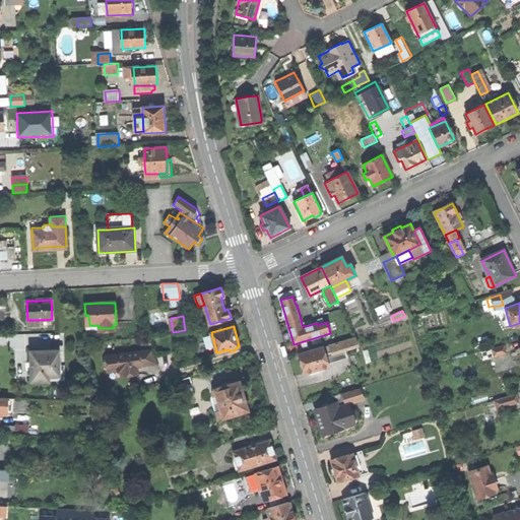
[(345,340),(324,347),(325,353),(347,346),(345,340)]
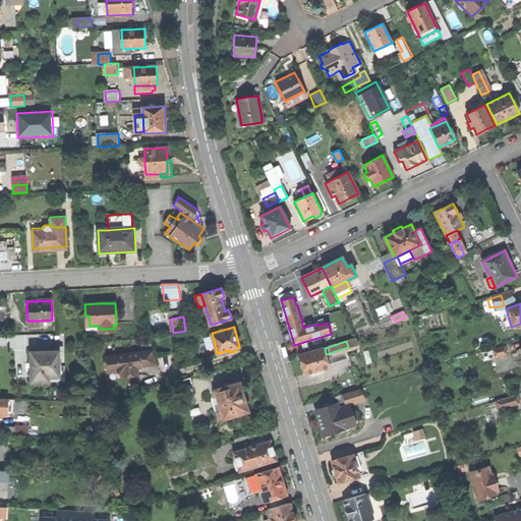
[(483,353),(485,358),(496,356),(496,357),(508,354),(506,347),(483,353)]
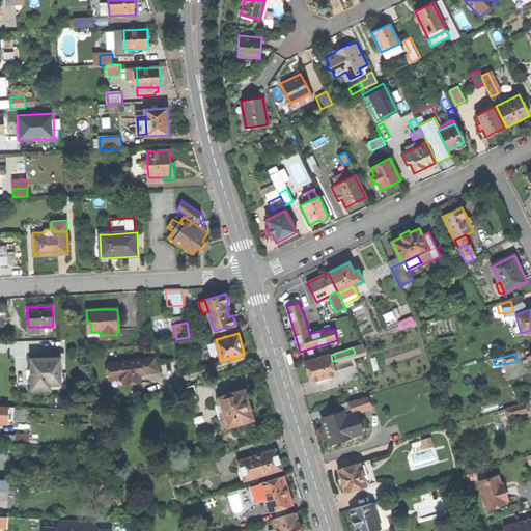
[(309,372),(311,382),(336,374),(332,361),(331,355),(306,362),(309,372)]
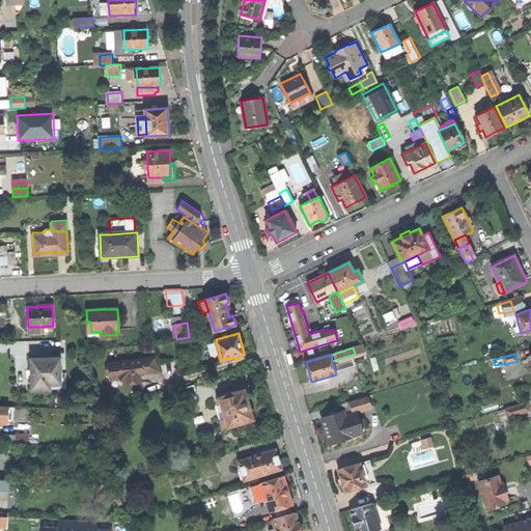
[(157,356),(108,362),(108,365),(106,367),(107,373),(110,375),(110,379),(119,378),(123,381),(123,384),(143,382),(142,373),(145,373),(144,369),(160,368),(158,361),(157,356)]
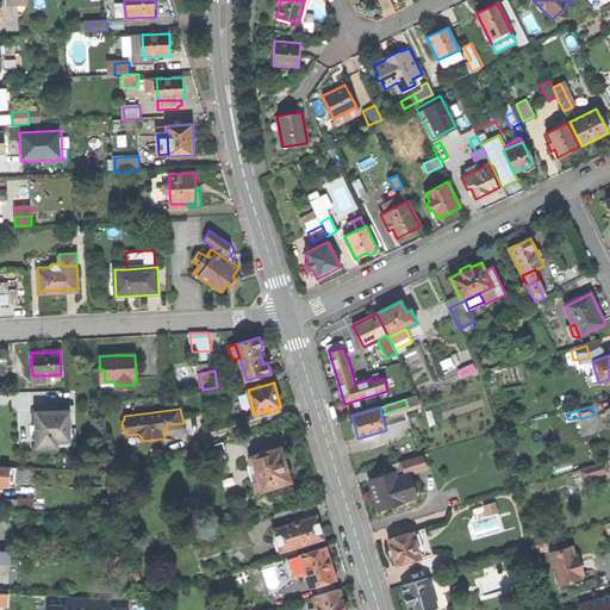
[(36,412),(36,448),(56,447),(56,442),(68,441),(68,429),(68,412),(51,412),(36,412)]
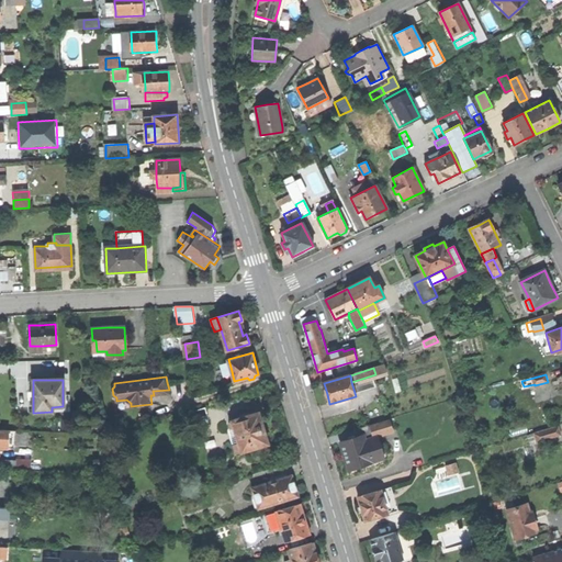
[(70,395),(63,395),(63,406),(52,407),(52,412),(70,412),(70,395)]
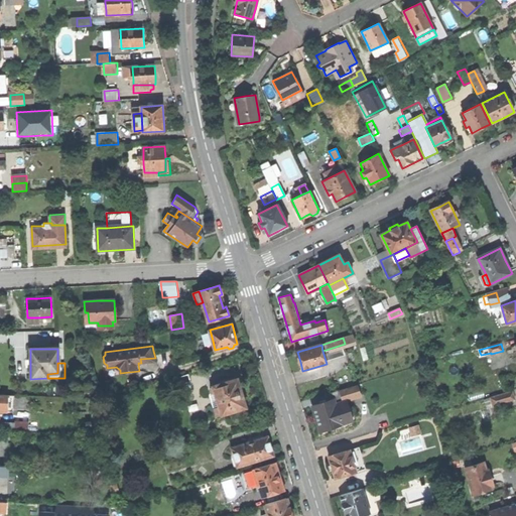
[(175,378),(177,385),(189,381),(187,375),(175,378)]
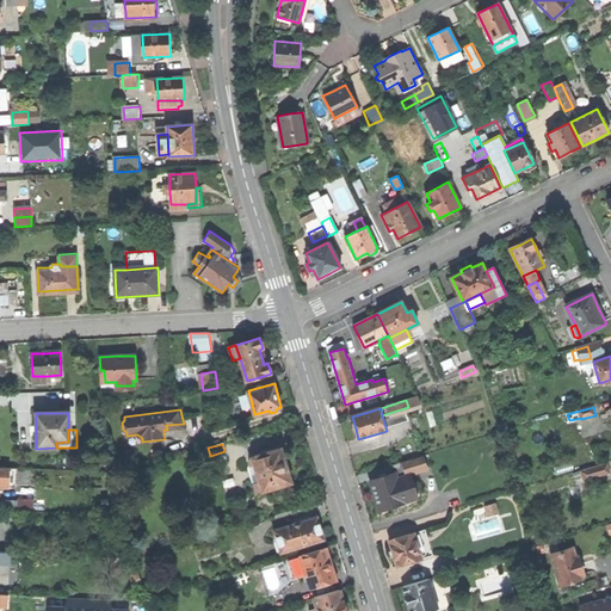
[(254,483),(257,493),(291,482),(288,470),(290,470),(289,464),(287,460),(285,461),(282,448),(252,457),(253,458),(250,460),(251,464),(254,463),(260,482),(254,483)]
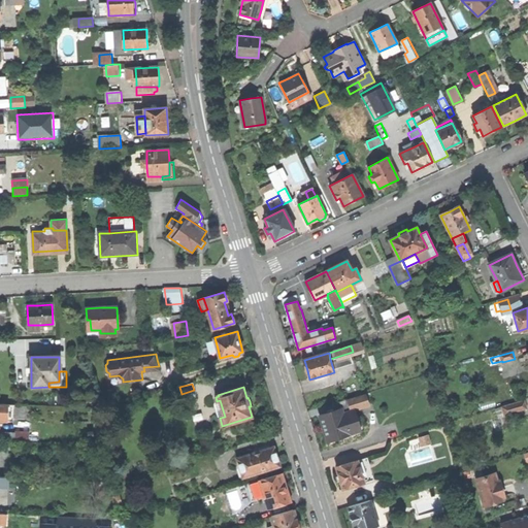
[(367,395),(349,400),(351,408),(352,410),(370,404),(369,402),(372,401),(370,397),(368,398),(367,395)]
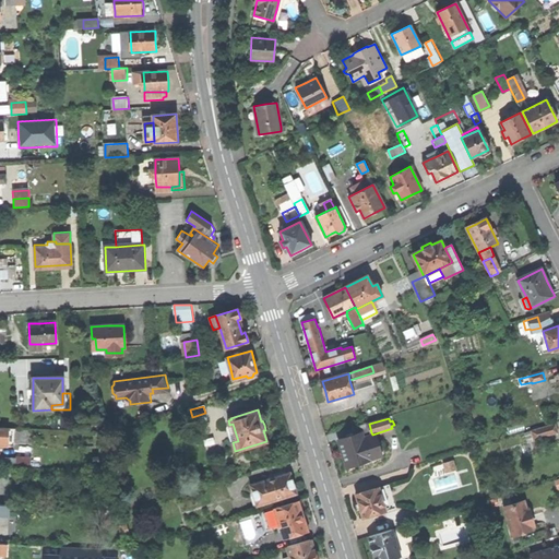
[(354,427),(356,436),(361,435),(363,436),(371,432),(369,424),(368,423),(354,427)]
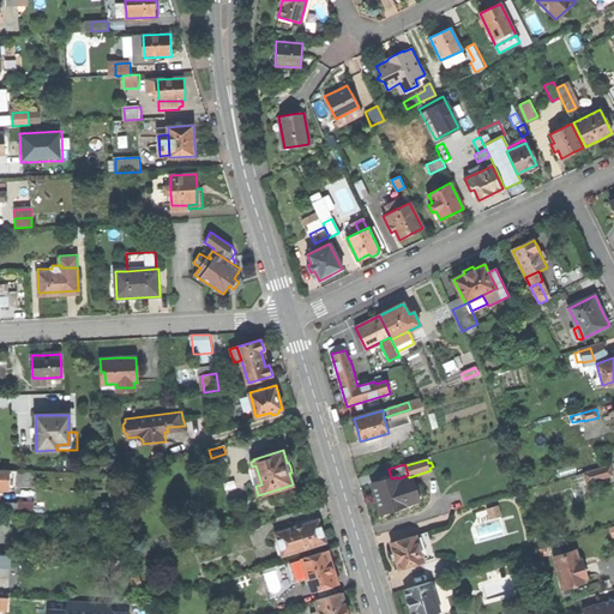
[(585,474),(588,483),(613,475),(611,467),(585,474)]
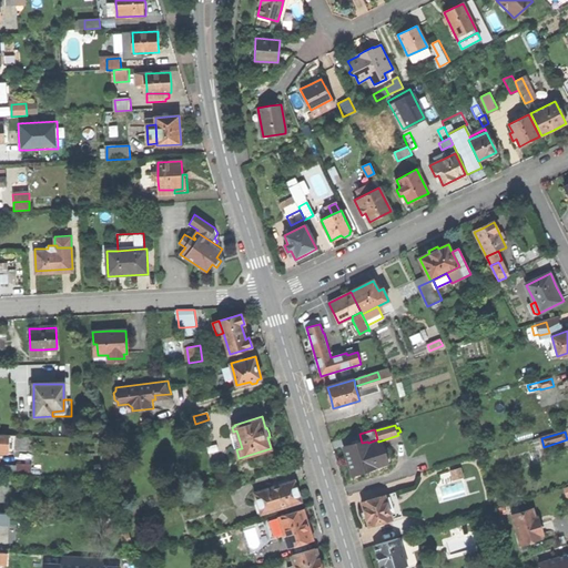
[(0,434),(0,448),(16,449),(16,435),(0,434)]
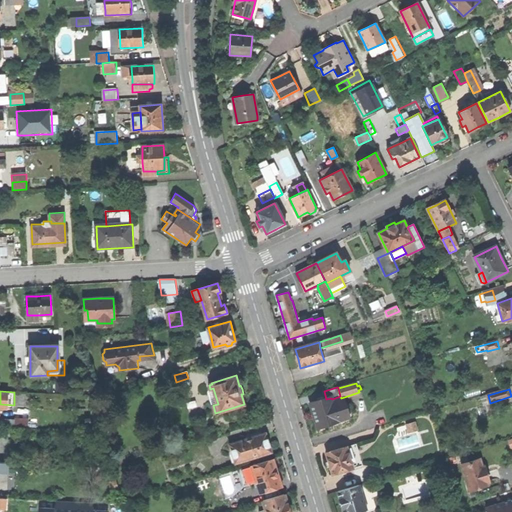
[(483,405),(490,403),(488,395),(481,397),(483,405)]
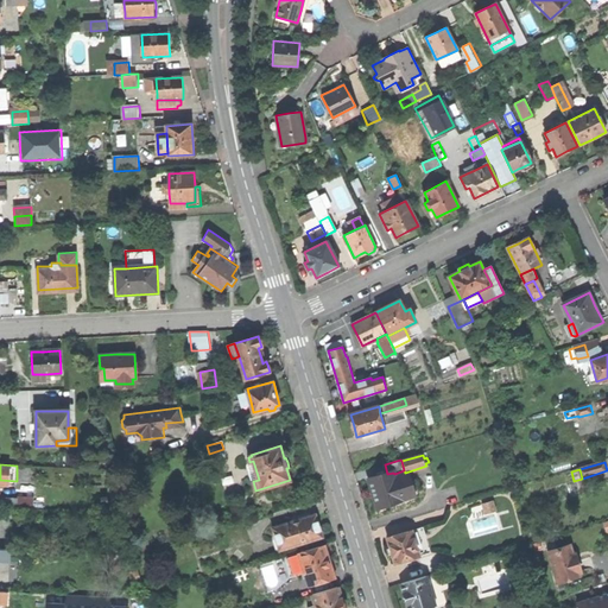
[(374,494),(379,507),(415,495),(407,474),(396,477),(394,474),(393,473),(387,474),(371,480),(374,494)]
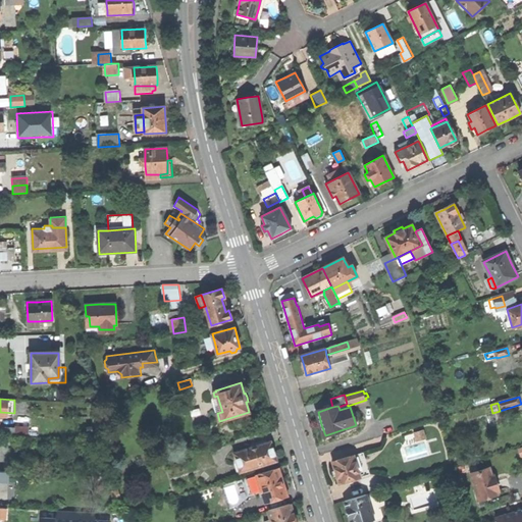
[(0,427),(0,432),(0,434),(14,435),(15,428),(0,427)]
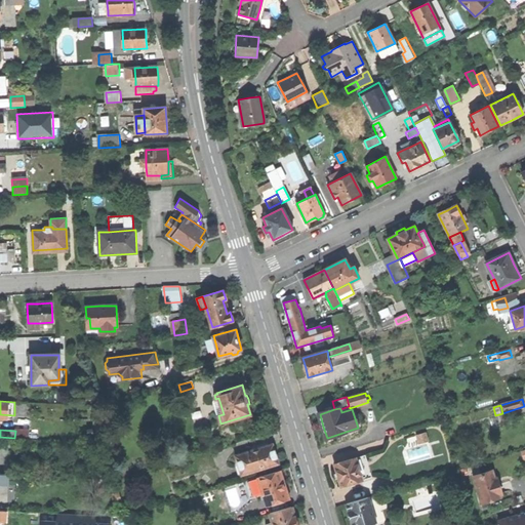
[(419,443),(430,440),(427,431),(417,434),(419,443)]
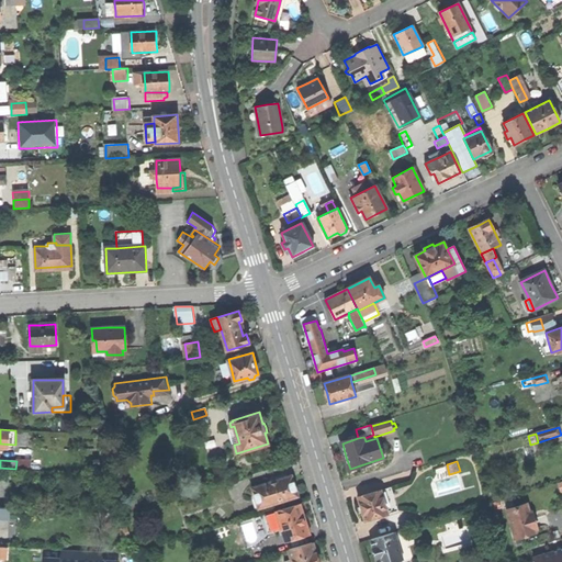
[(253,489),(259,508),(299,496),(295,486),(292,476),(284,479),(283,474),(269,479),(270,483),(253,489)]
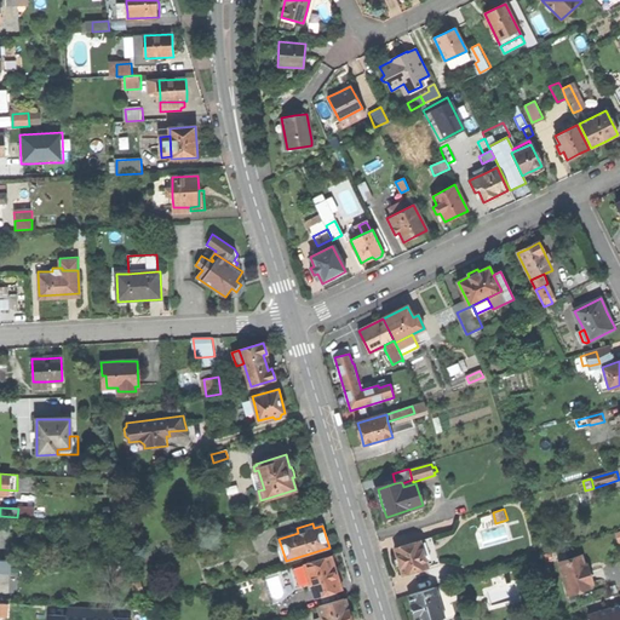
[(431,538),(420,541),(428,567),(440,563),(431,538)]
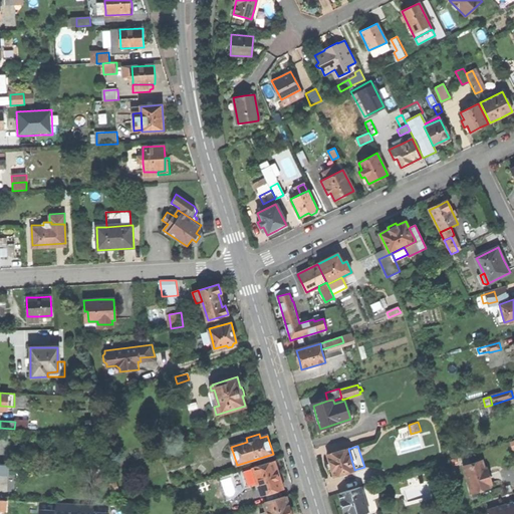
[(331,466),(334,476),(354,470),(348,449),(328,455),(331,466)]
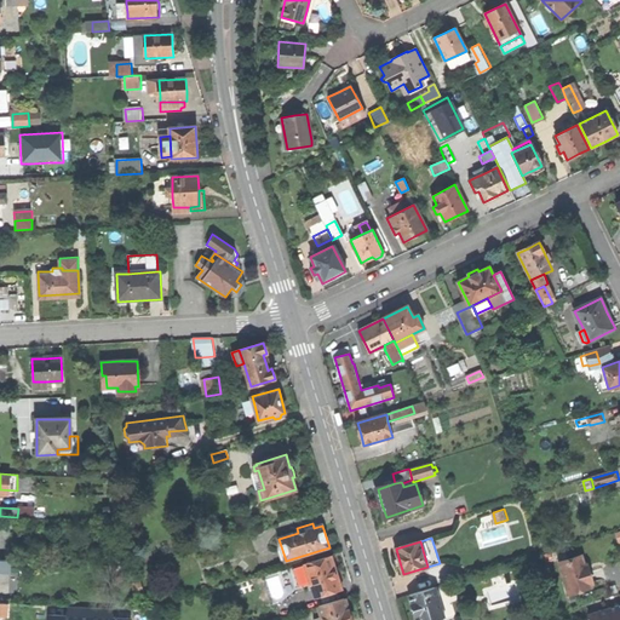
[(567,595),(595,586),(584,551),(556,560),(567,595)]
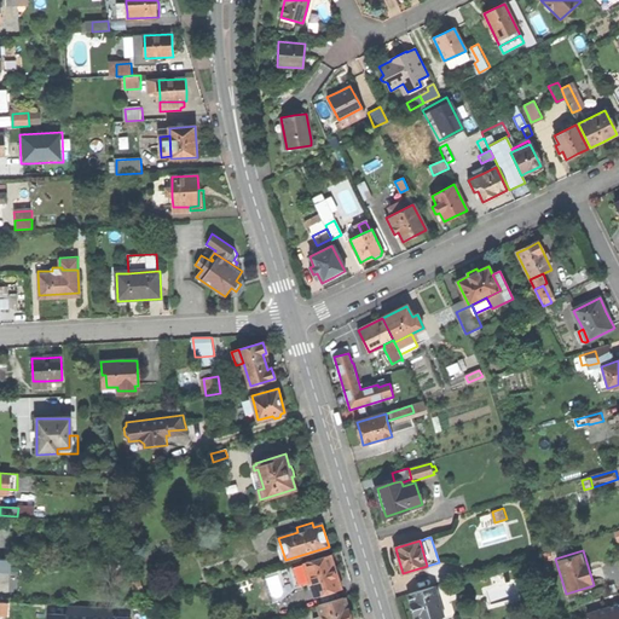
[(311,584),(314,597),(342,589),(336,572),(331,555),(305,563),(307,572),(299,574),(304,586),(311,584)]
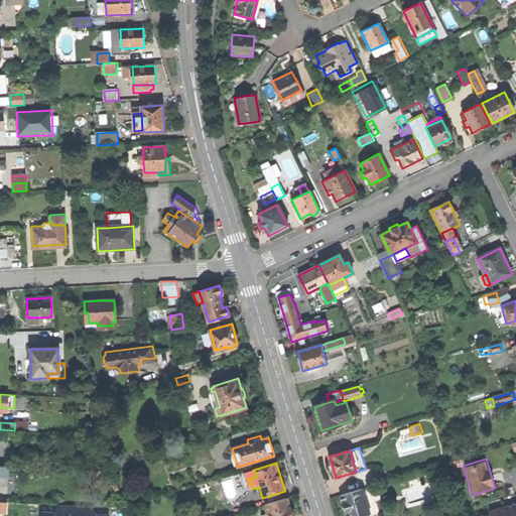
[(372,486),(363,489),(370,513),(358,515),(372,515),(380,514),(372,486)]
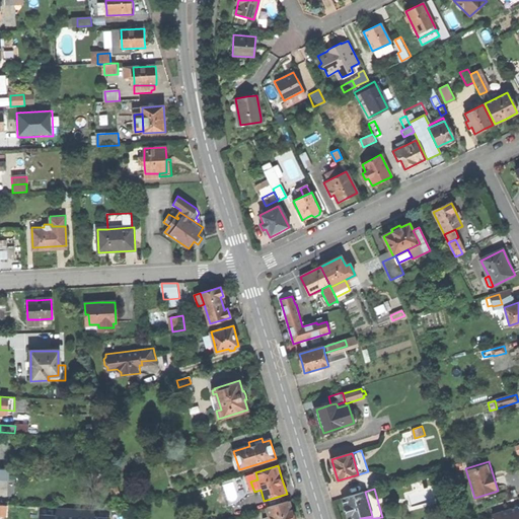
[(347,510),(349,518),(360,518),(372,516),(365,492),(343,498),(347,510)]
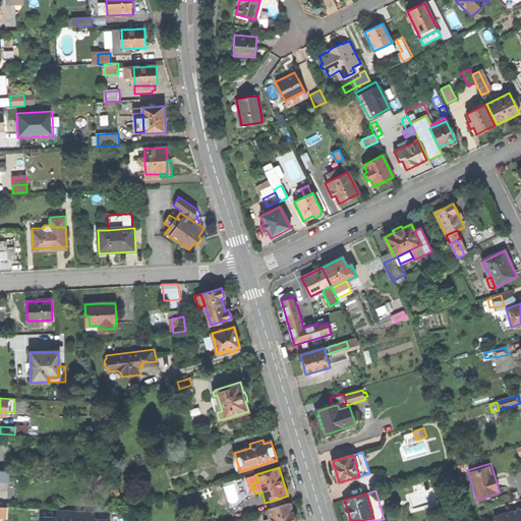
[(131,499),(135,505),(141,501),(137,495),(131,499)]
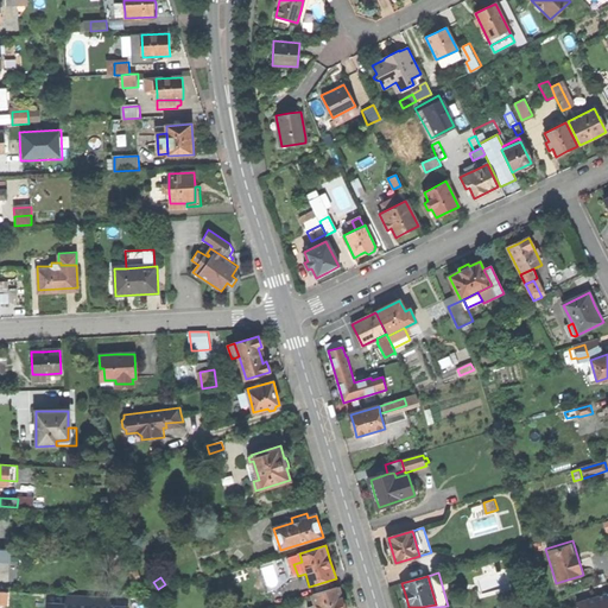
[(339,588),(314,595),(316,605),(316,607),(344,607),(342,599),(339,588)]
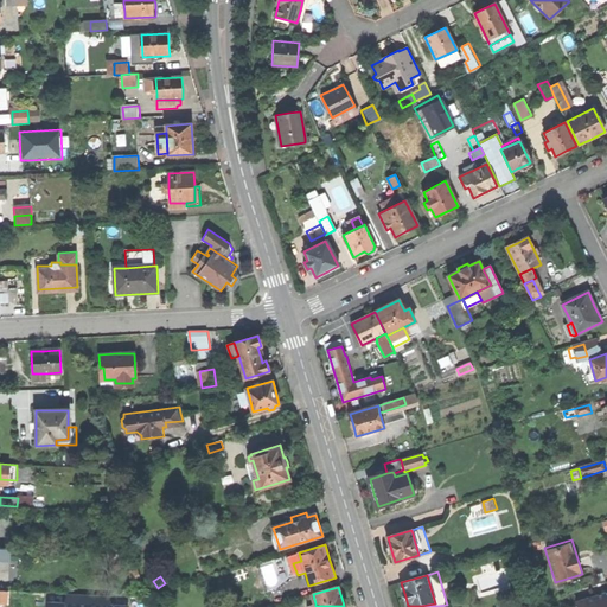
[(281,593),(283,601),(298,598),(295,589),(281,593)]
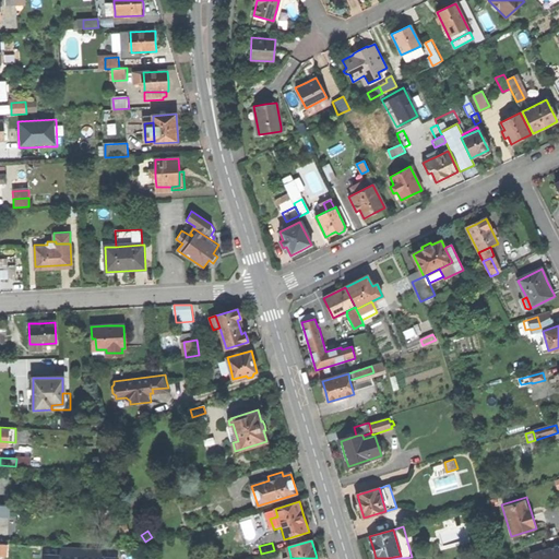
[(45,555),(44,558),(80,558),(81,549),(61,548),(60,556),(45,555)]
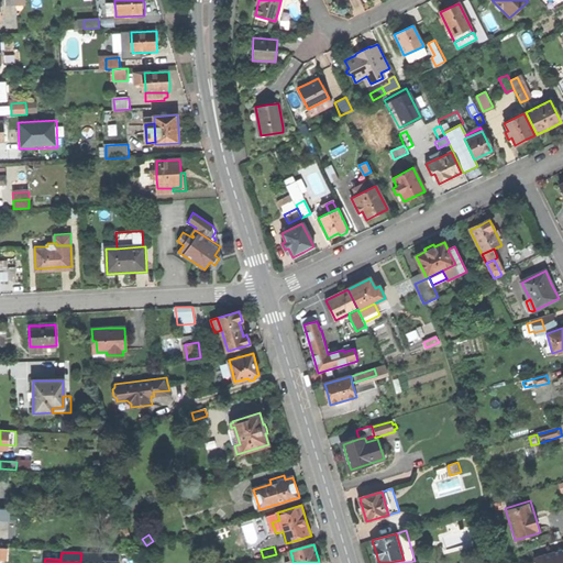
[(101,553),(81,553),(80,562),(118,562),(119,562),(101,562),(101,553)]
